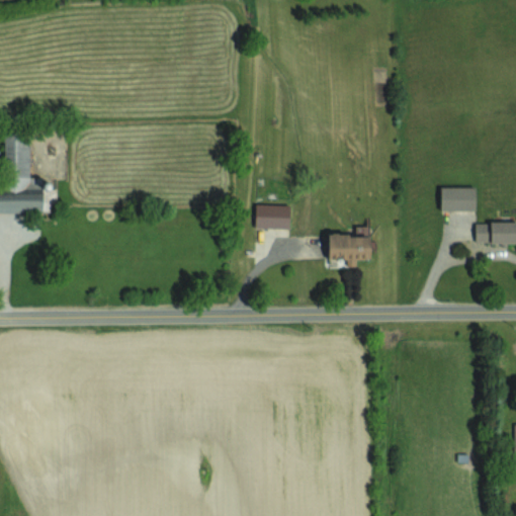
[(0,213),(57,212),(56,186),(43,186),(43,178),(30,178),(29,135),(6,136),(7,195),(0,194),(0,213)]
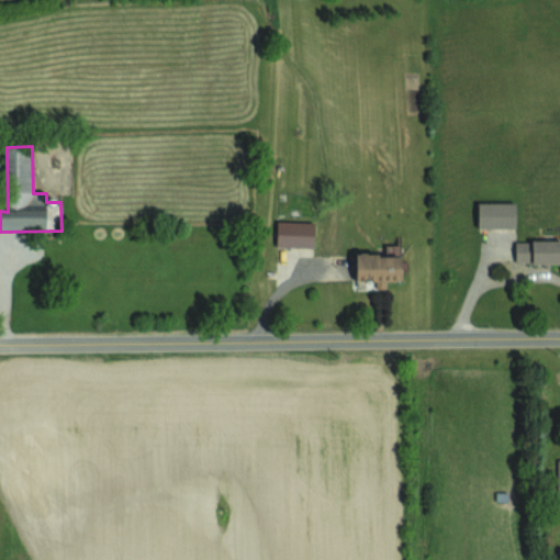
[(517,204),(480,204),(479,230),(517,230),(517,204)]
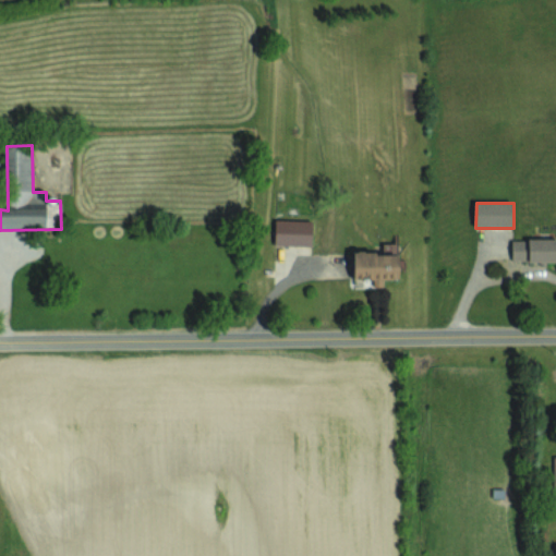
[(313,221),(277,221),(276,246),(313,248),(313,221)]
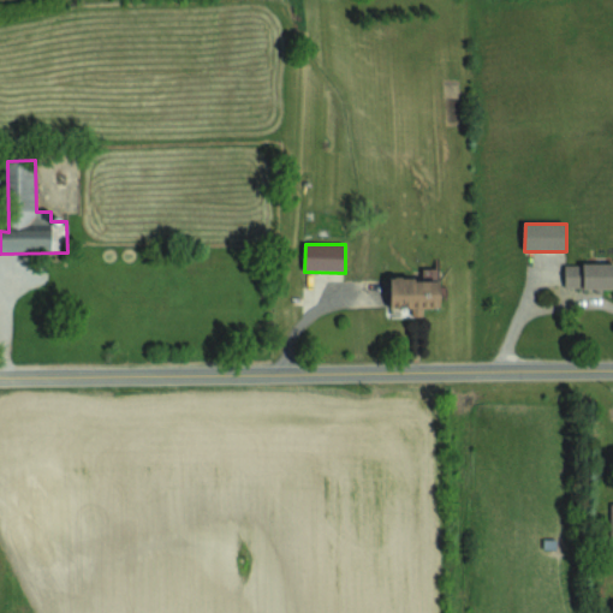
[(612,265),(566,265),(565,289),(612,289),(612,265)]
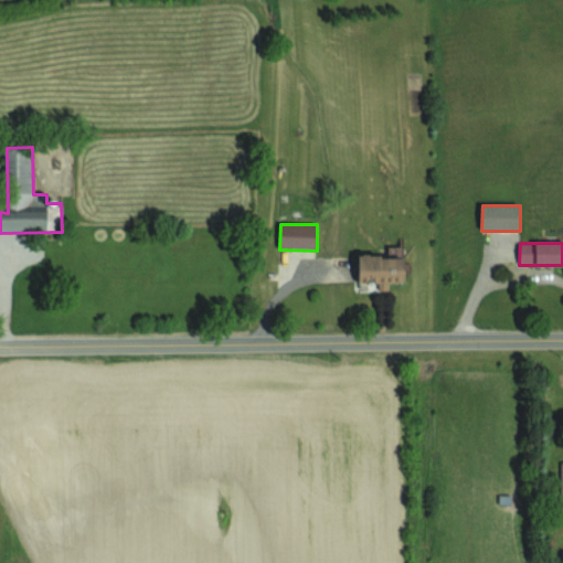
[(359,287),(389,287),(389,283),(409,283),(409,258),(359,258),(359,287)]
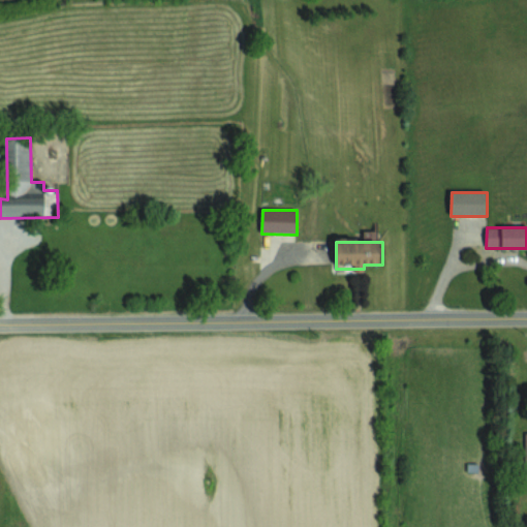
All buildings are outlined.
